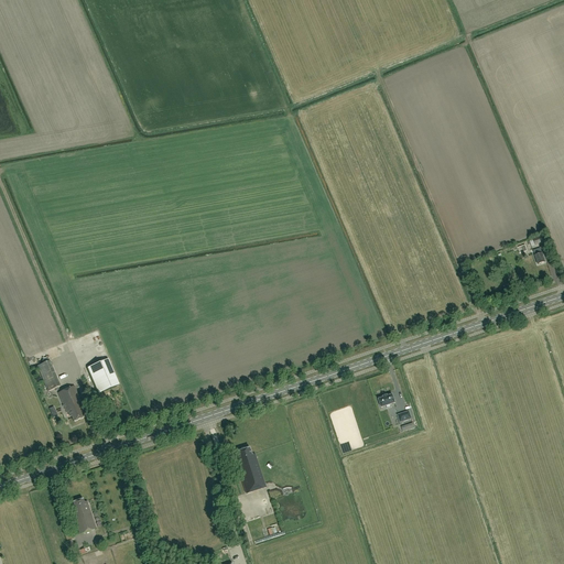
[(542,237),(541,235),(534,238),(534,239),(533,239),(535,246),(544,242),(542,237)]
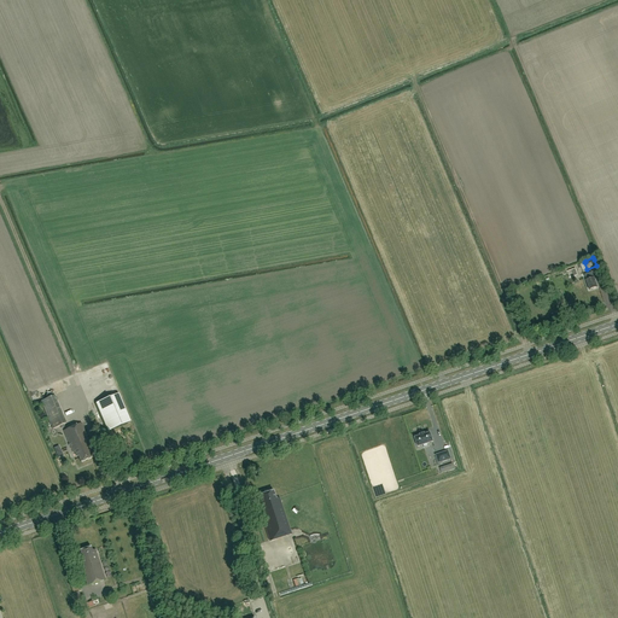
[(593,274),(589,275),(586,277),(587,280),(589,290),(598,287),(593,274)]
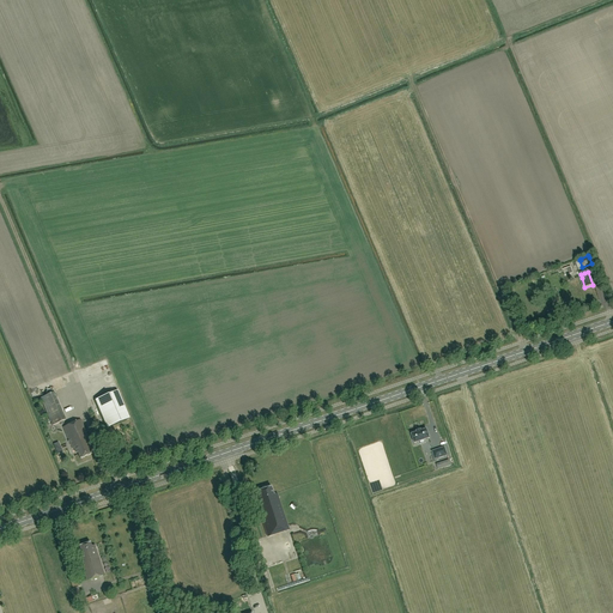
[(96,400),(108,429),(129,419),(117,390),(96,400)]
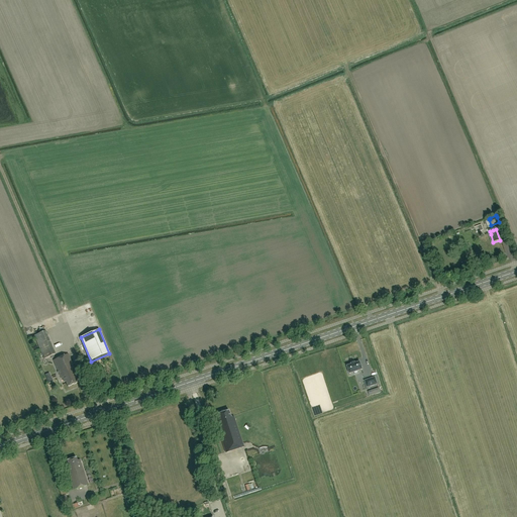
[(77,382),(79,380),(69,354),(54,360),(61,379),(63,378),(65,382),(66,382),(68,387),(77,383),(77,382)]
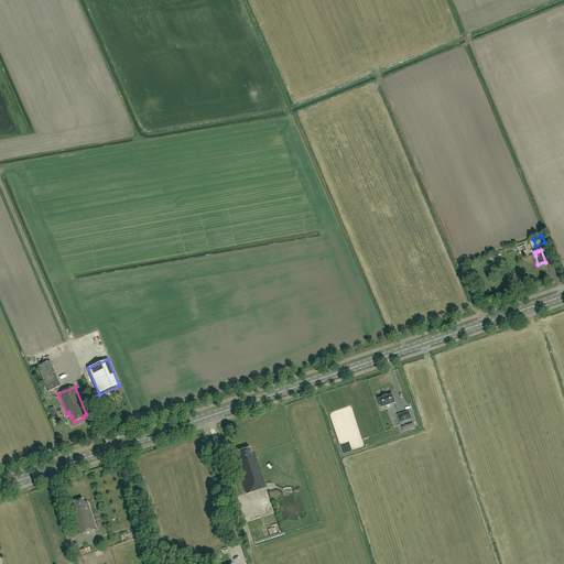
[(392,396),(379,400),(381,408),(396,403),(392,396)]
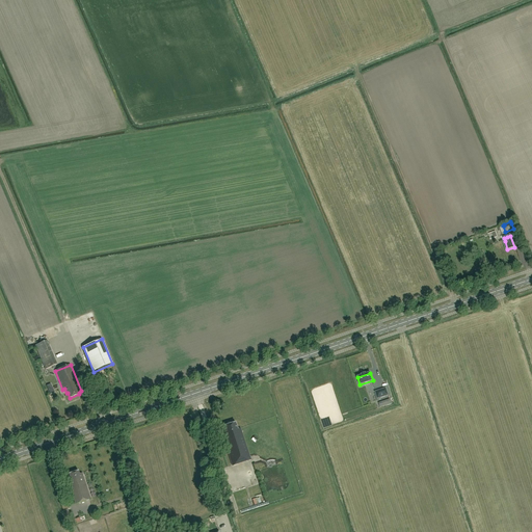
[(386,389),(375,392),(377,399),(388,395),(386,389)]
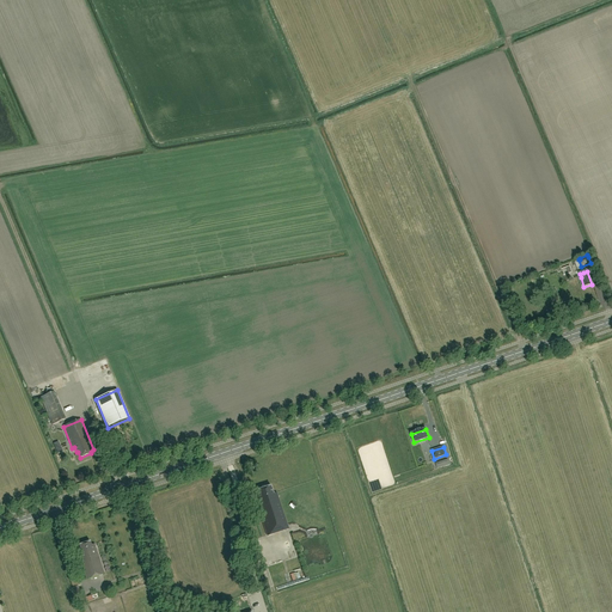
[(436,469),(451,464),(448,458),(435,461),(436,469)]
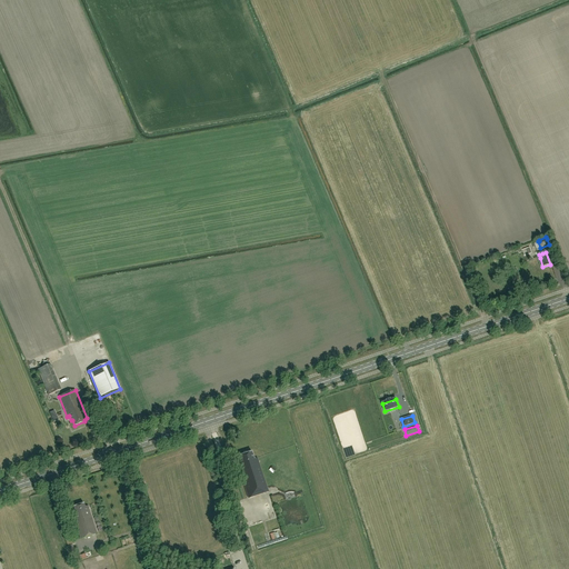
[(239,463),(239,465),(238,466),(239,468),(240,468),(241,470),(240,470),(246,487),(245,487),(248,498),(269,491),(257,458),(255,459),(252,452),(247,453),(246,452),(243,453),(243,455),(238,457),(241,463),(239,463)]
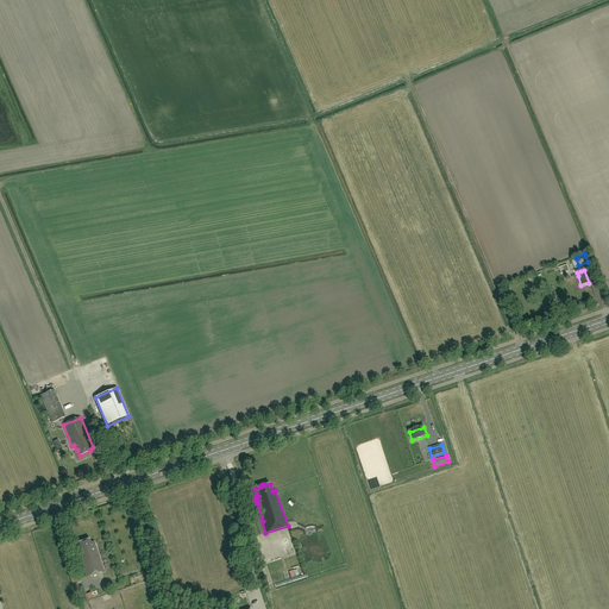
[(318,538),(302,541),(307,562),(322,558),(318,538)]
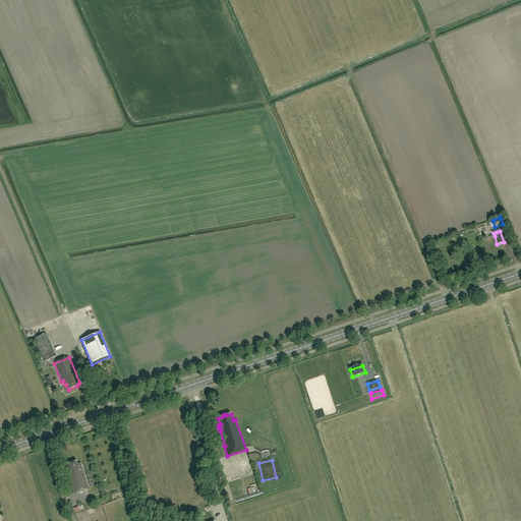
[(73,494),(89,488),(80,463),(77,464),(76,461),(72,463),(67,464),(70,472),(68,472),(69,476),(68,477),(73,494)]
